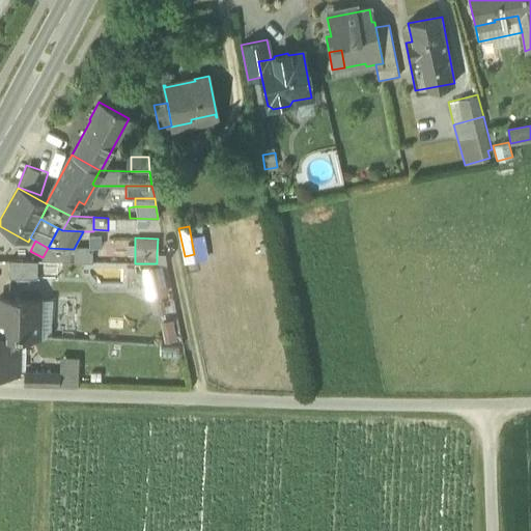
[(127,254),(135,254),(135,244),(127,244),(127,254)]
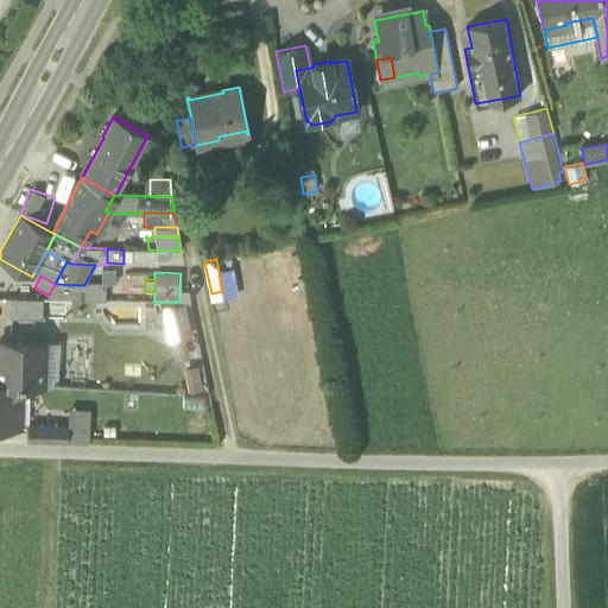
[(106,283),(86,283),(84,285),(84,299),(106,301),(106,283)]
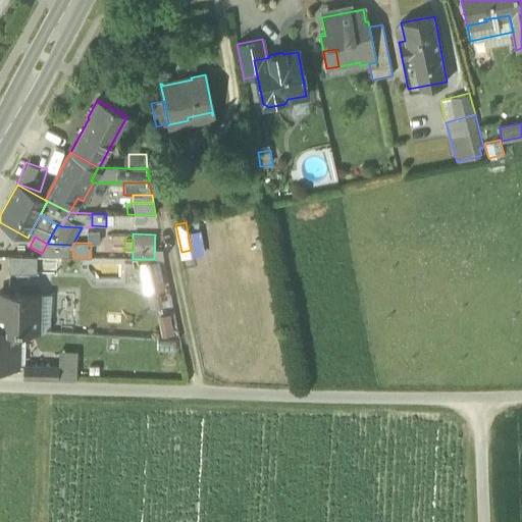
[(47,244),(42,253),(40,256),(72,257),(72,245),(47,244)]
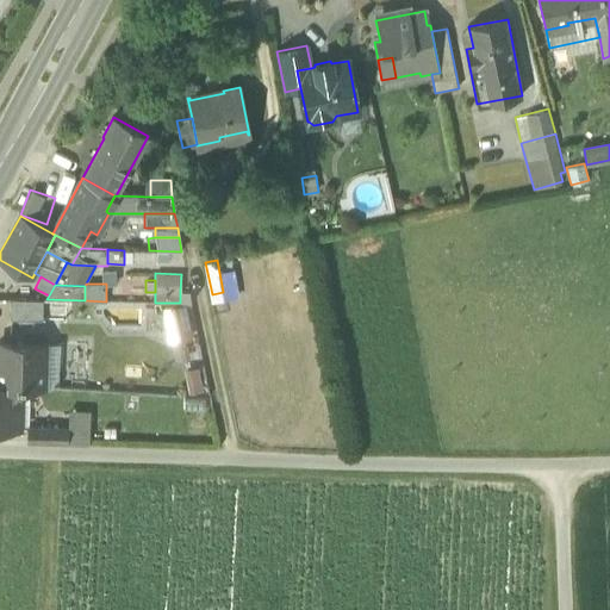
[(190,291),(180,291),(180,303),(186,304),(192,304),(190,291)]
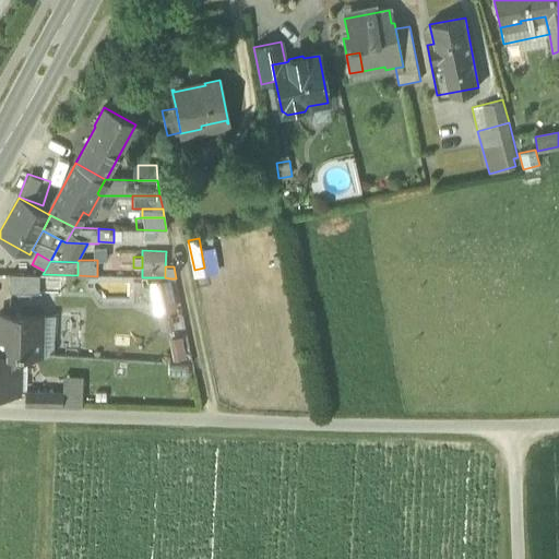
[(9,293),(38,293),(38,274),(10,274),(9,293)]
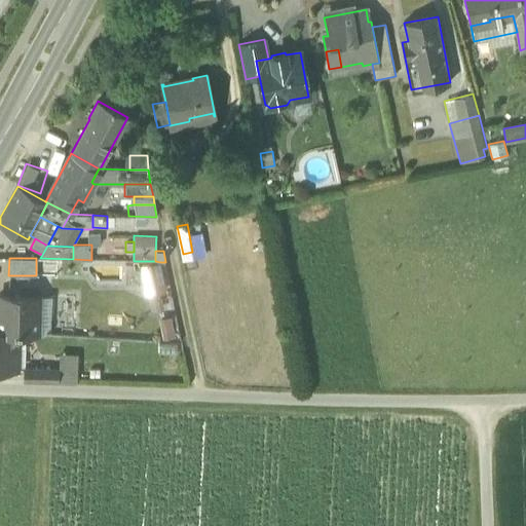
[(125,259),(98,261),(99,286),(126,285),(125,259)]
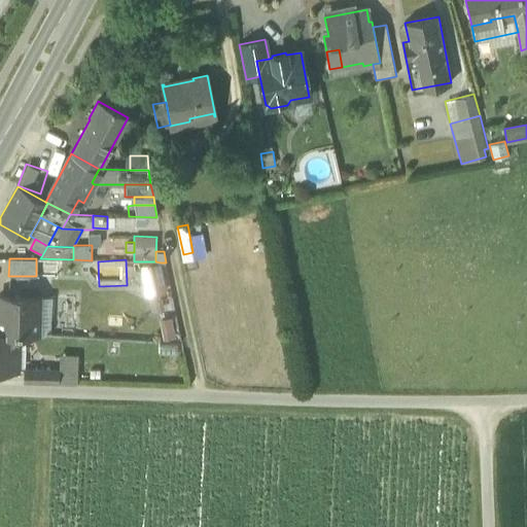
[(140,267),(146,296),(166,293),(161,262),(140,267)]
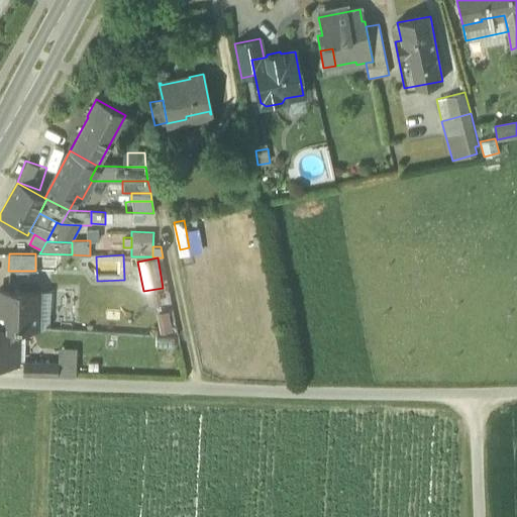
[(0,324),(19,326),(36,327),(37,291),(0,289),(0,324)]
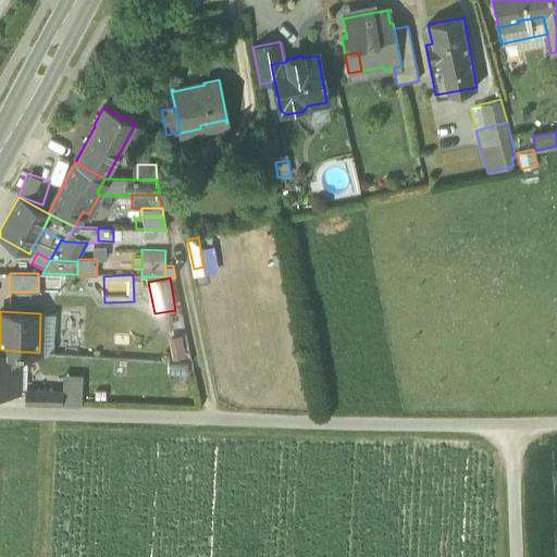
[(52,313),(40,313),(39,353),(51,353),(52,313)]
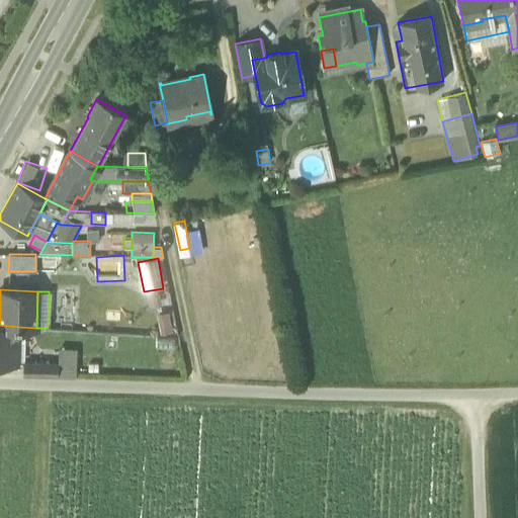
[(156,313),(160,333),(172,331),(168,310),(156,313)]
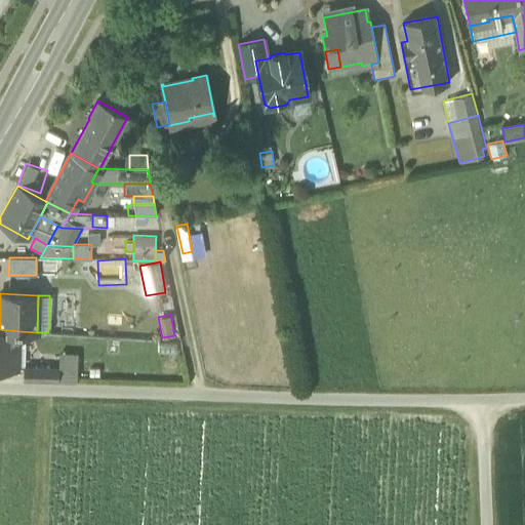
[(18,344),(19,331),(0,329),(0,367),(17,368),(18,344)]
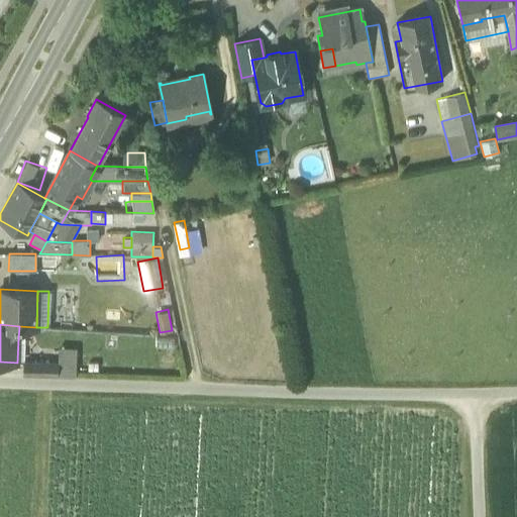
[(59,346),(58,375),(76,376),(77,346),(59,346)]
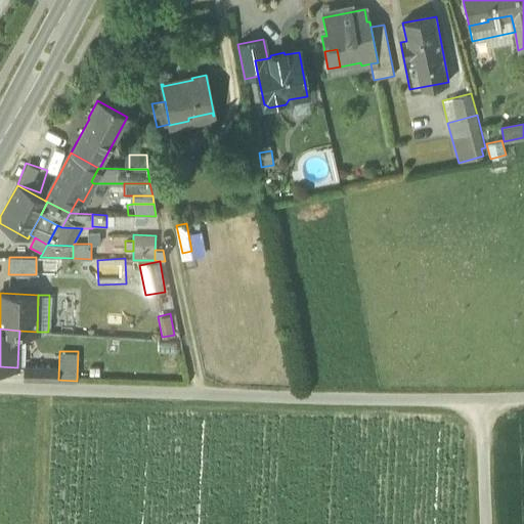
[(26,380),(55,380),(56,365),(26,365),(26,380)]
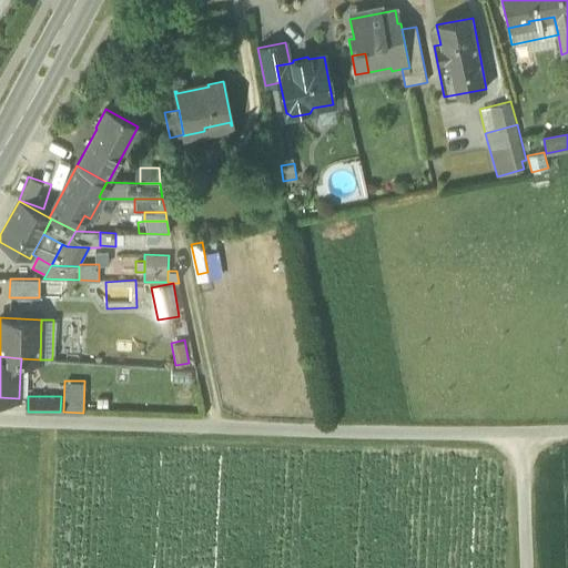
All buildings are outlined.
